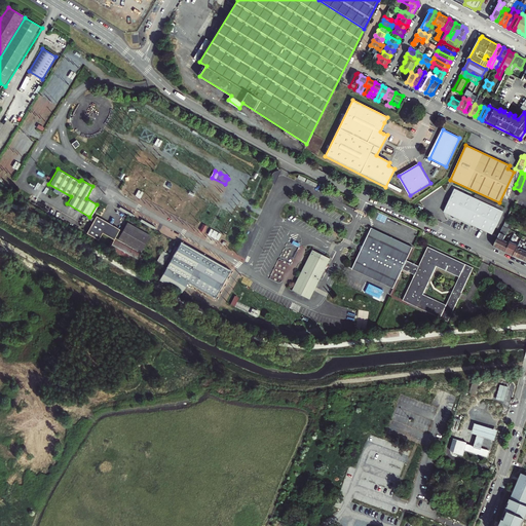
[(492,234),(502,212),(475,198),(454,189),(443,212),(492,234)]
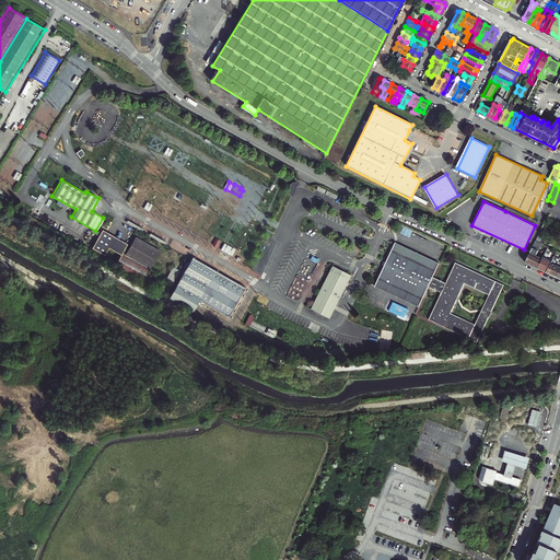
[(544,224),(559,232),(559,223),(547,218),(544,224)]
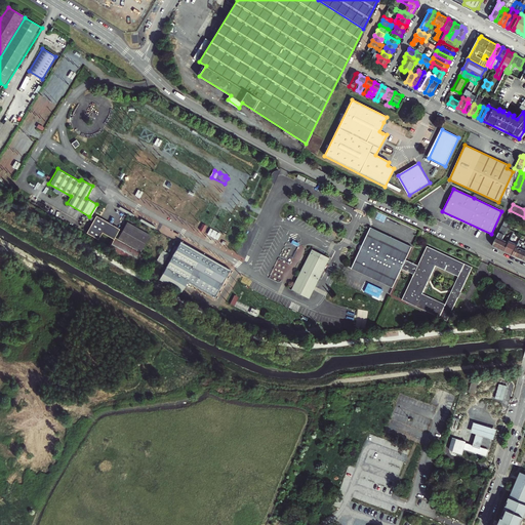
[(83,218),(81,223),(76,232),(109,250),(115,237),(83,218)]
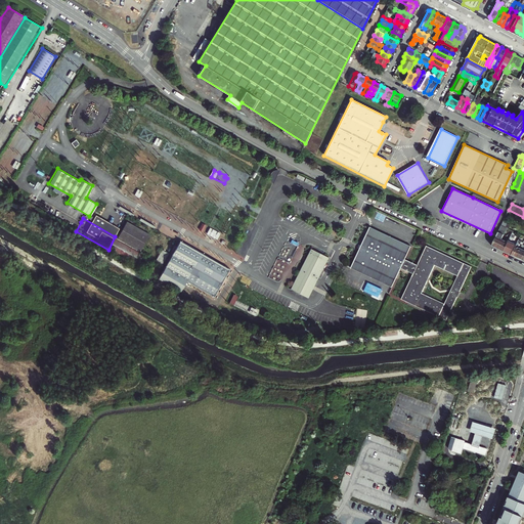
[(127,221),(118,237),(140,251),(150,234),(127,221)]
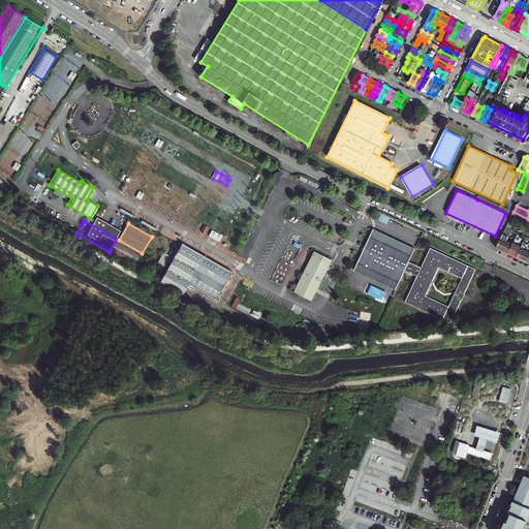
[(506,227),(496,248),(508,253),(512,244),(506,241),(511,230),(506,227)]
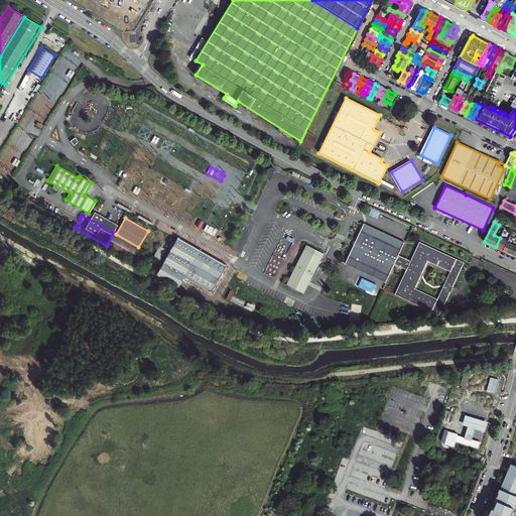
[(361,231),(400,250),(404,242),(365,223),(361,231)]
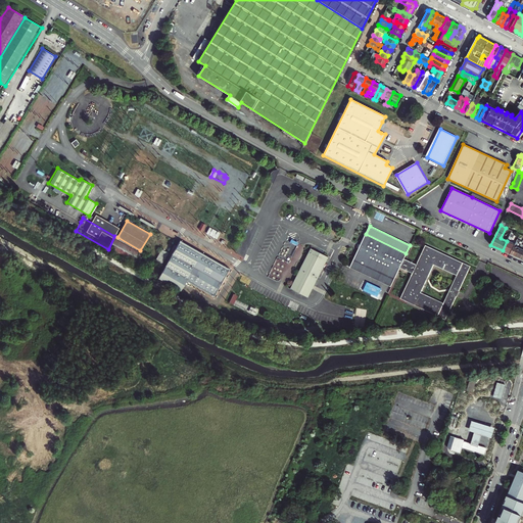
[(210,227),(206,233),(216,238),(220,232),(210,227)]
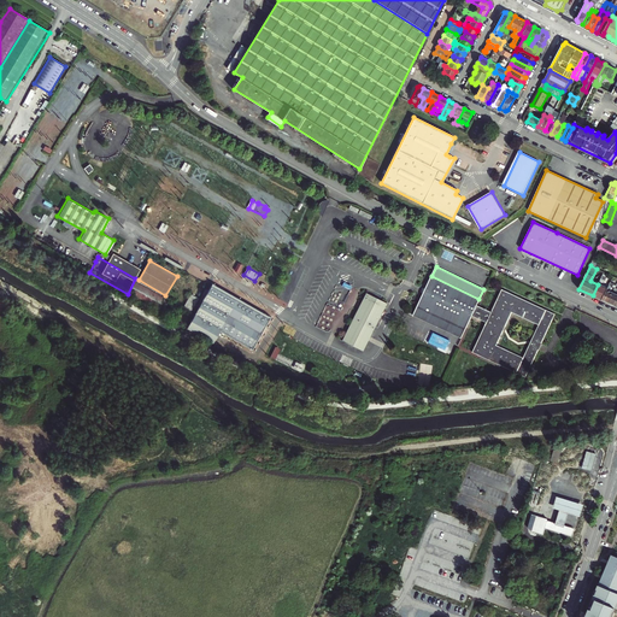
[(491,311),(476,305),(479,299),(432,276),(418,305),(465,328),(471,315),(486,322),(471,351),(524,376),(553,315),(500,289),(491,311)]
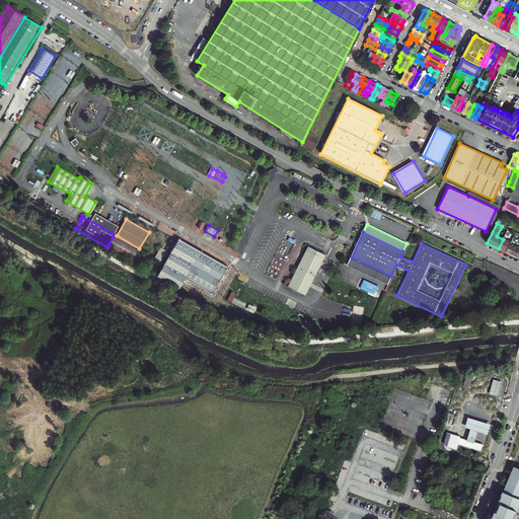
[(506,252),(511,241),(507,239),(510,234),(506,232),(505,234),(504,236),(504,238),(503,239),(499,248),(506,252)]
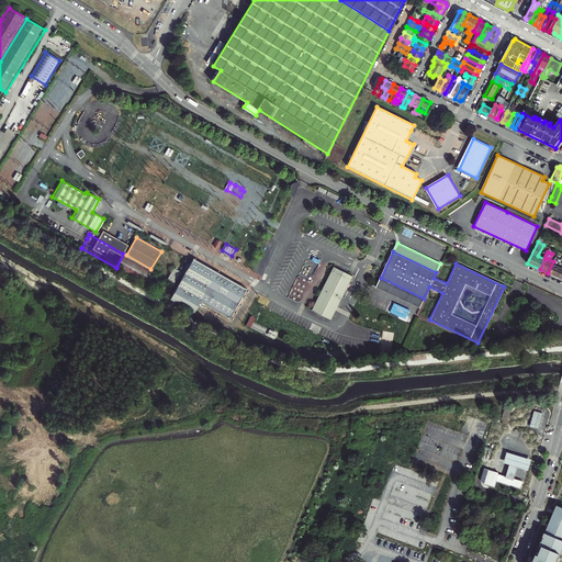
[(150,270),(123,254),(116,268),(130,276),(144,283),(150,270)]
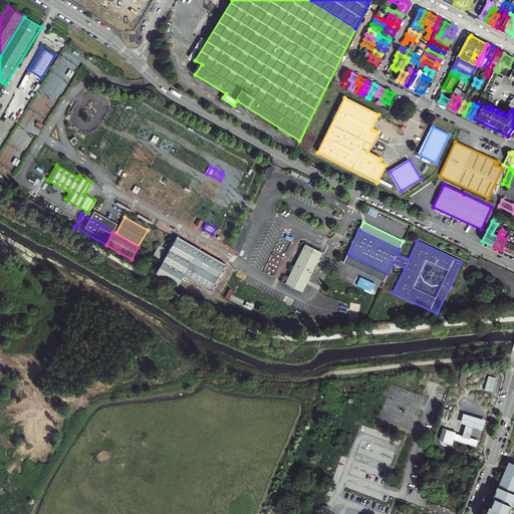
[(177,236),(176,238),(222,265),(223,263),(177,236)]
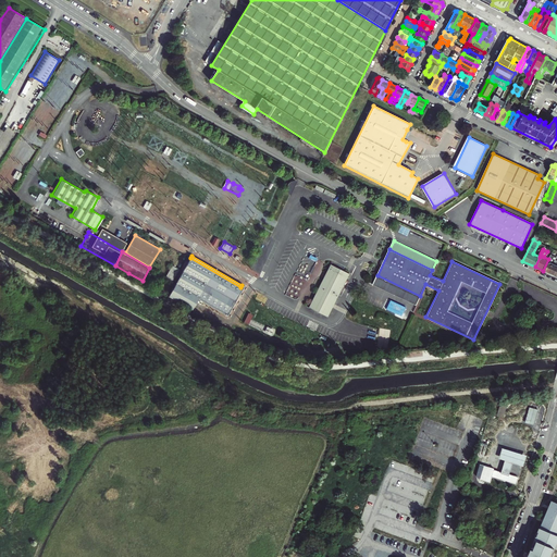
[(549,273),(556,260),(549,257),(548,259),(543,271),(549,273)]
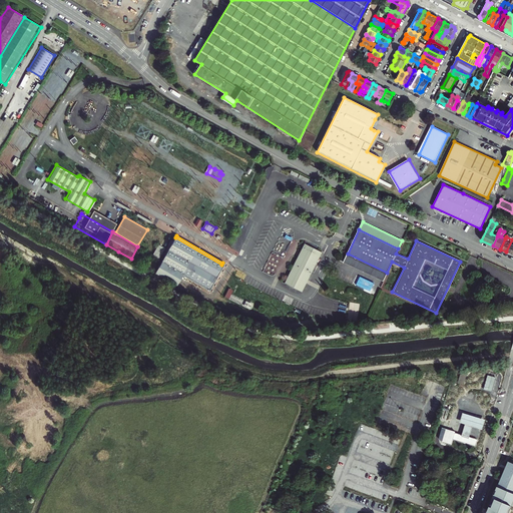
[(175,237),(155,273),(175,284),(181,273),(182,271),(208,286),(221,265),(175,237)]
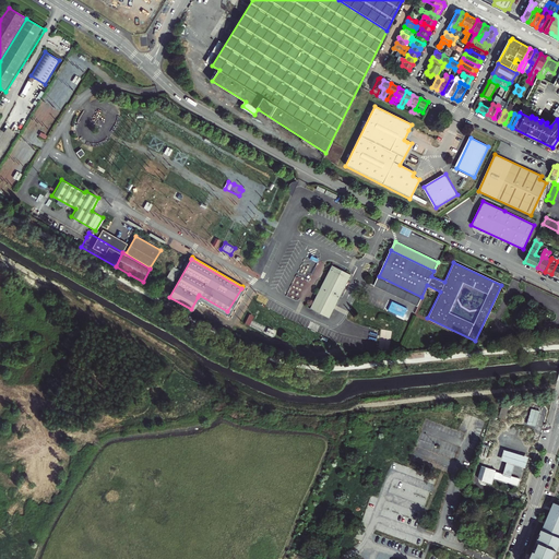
[(325,262),(302,304),(325,316),(348,274),(325,262)]
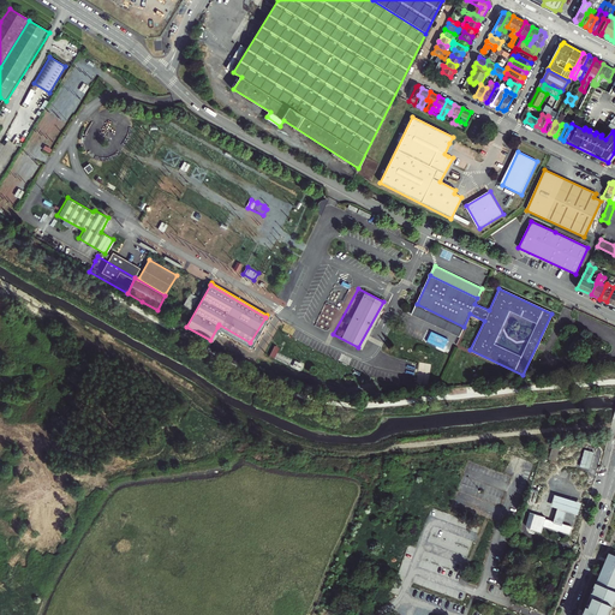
[(191,310),(198,297),(190,292),(183,305),(191,310)]
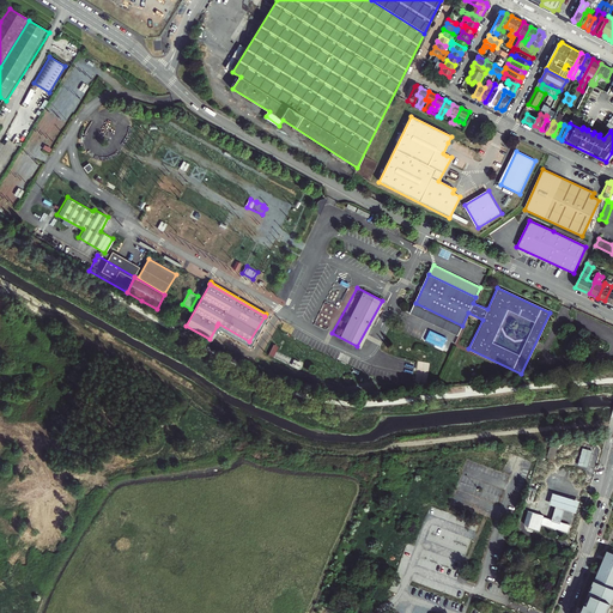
[(168,296),(164,295),(157,309),(162,311),(167,302),(165,301),(168,296)]
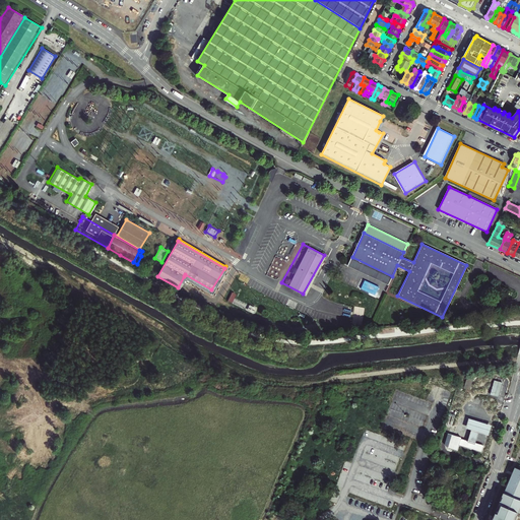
[(392,276),(352,257),(348,264),(388,283),(392,276)]
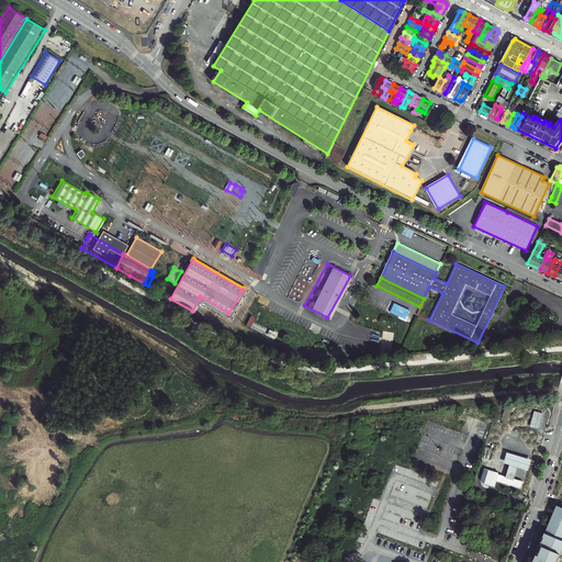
[(246,289),(244,288),(243,290),(228,313),(227,316),(229,316),(246,289)]
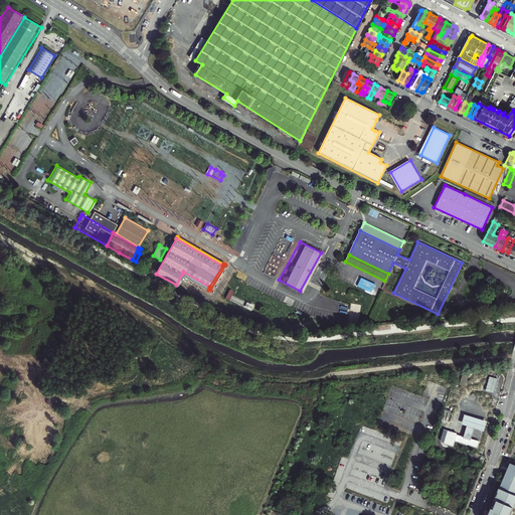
[(208,290),(209,287),(183,272),(182,274),(208,290)]
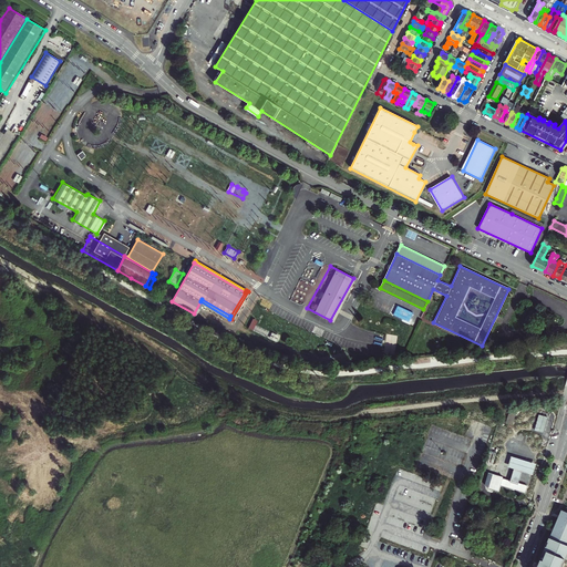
[(416,320),(394,309),(393,313),(414,323),(416,320)]
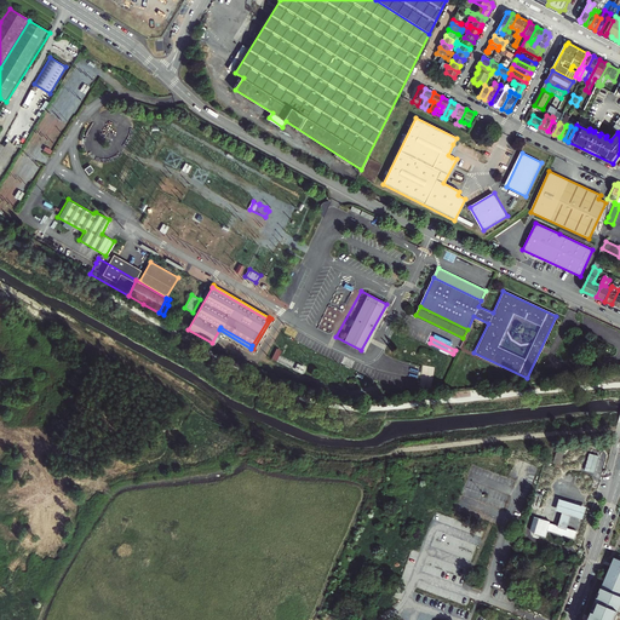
[(561,464),(564,452),(557,451),(554,463),(561,464)]
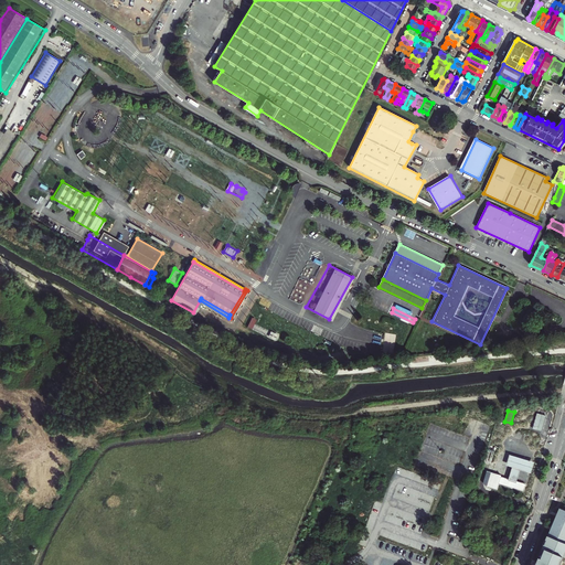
[(535,425),(536,425),(543,427),(544,427),(547,415),(539,413),(535,425)]
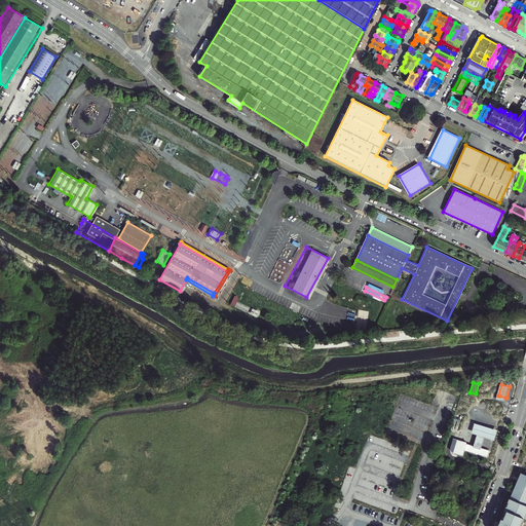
[(478,435),(475,446),(482,448),(484,443),(486,437),(496,440),(499,429),(485,425),(476,423),(473,433),(478,435)]
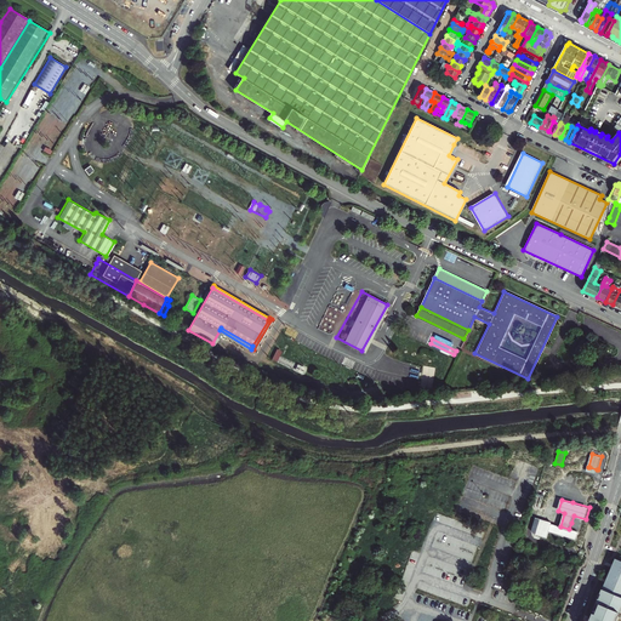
[(553,522),(542,519),(536,535),(548,539),(550,531),(576,539),(579,531),(569,529),(560,527),(552,524),(553,522)]
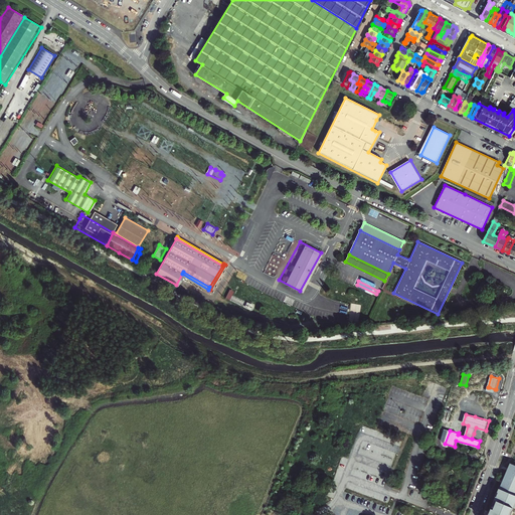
[(506,476),(514,479),(514,464),(512,463),(506,476)]
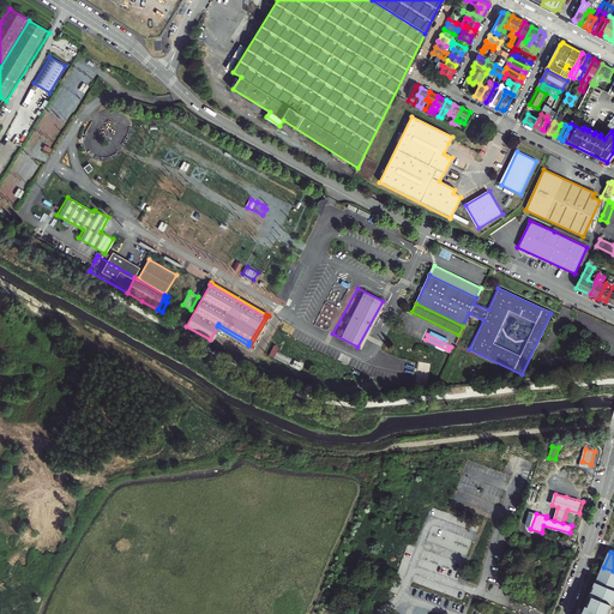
[(613,589),(613,571),(603,567),(597,582),(613,589)]
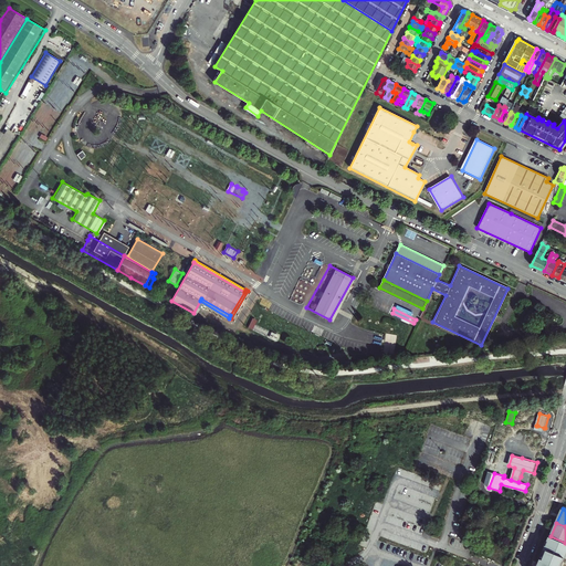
[(561,565),(565,554),(565,543),(551,536),(537,565),(561,565)]
